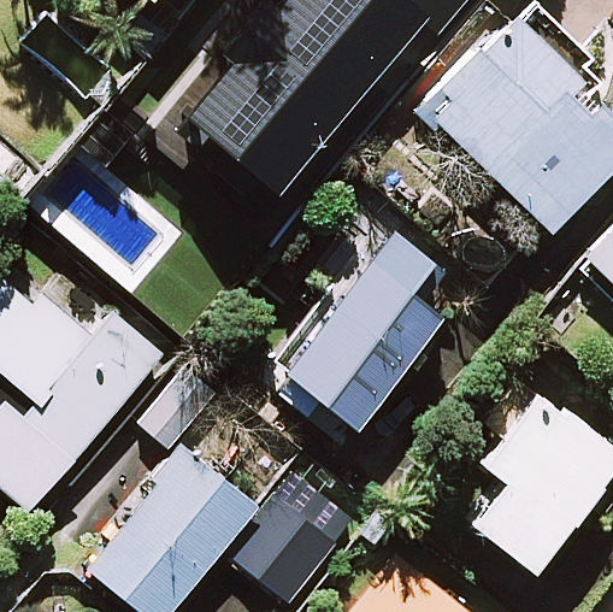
[(294,0),(180,140),(273,216),(410,49),(425,62),(476,0),(294,0)]
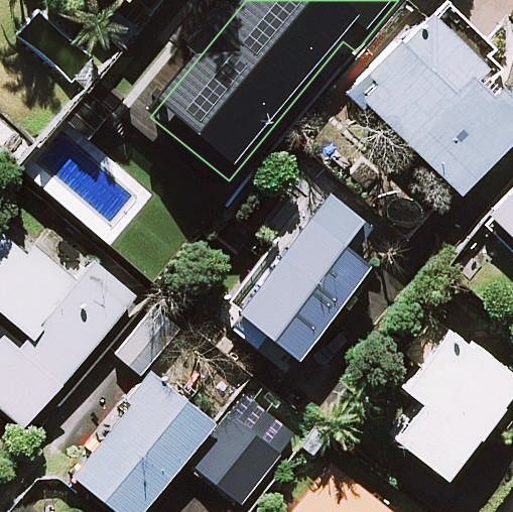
[(498,72),(435,12),(359,92),(464,194),(512,142),(512,98),(492,79),(498,72)]
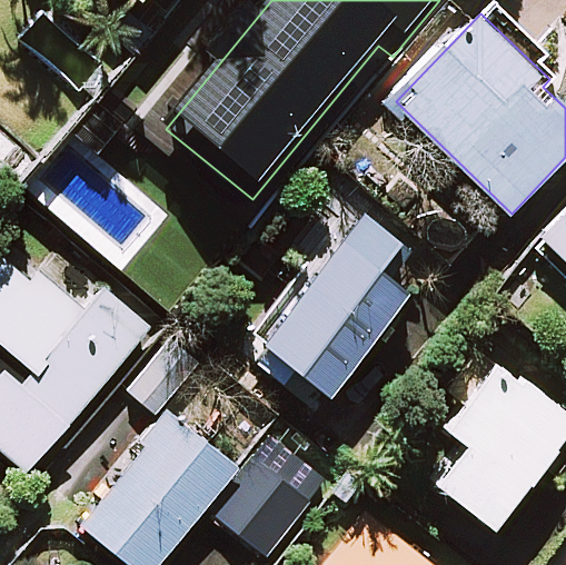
[(434,270),(361,209),(259,331),(331,393),(434,270)]
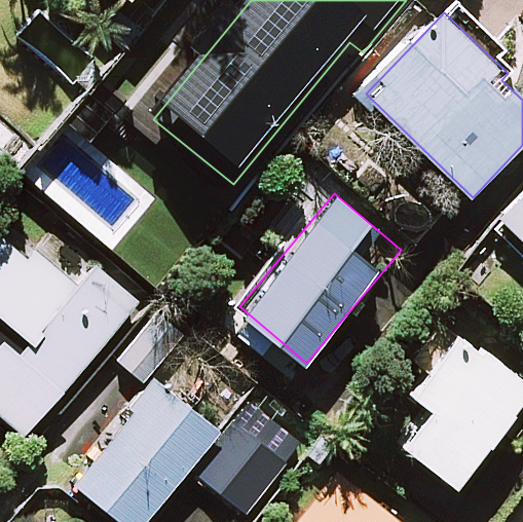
[(522,199),(503,220),(493,231),(522,259),(522,199)]
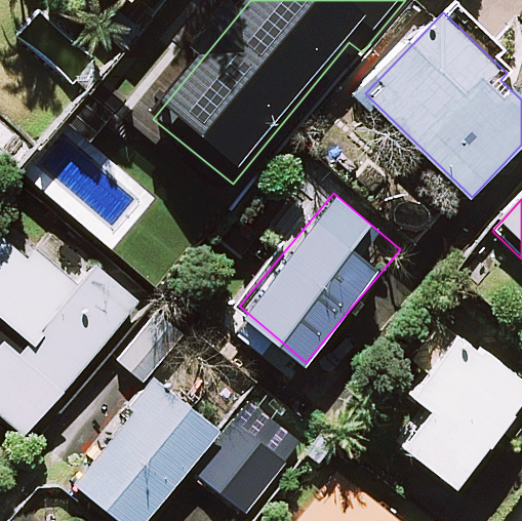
[(2,224),(0,226),(0,314),(4,318),(0,322),(0,410),(27,434),(141,303),(96,264),(76,287),(2,224)]
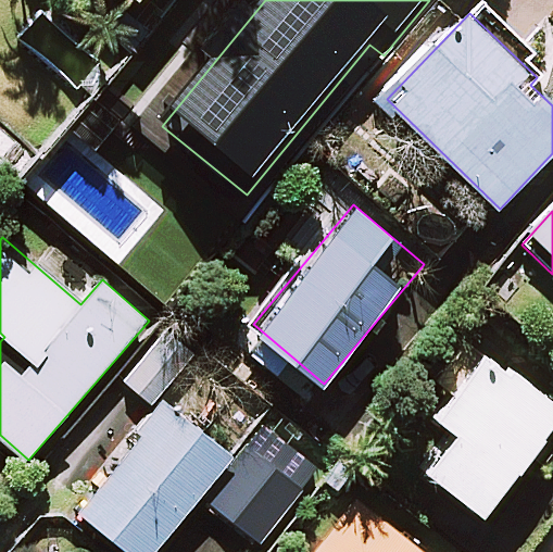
[(192,361),(165,339),(122,391),(149,414),(192,361)]
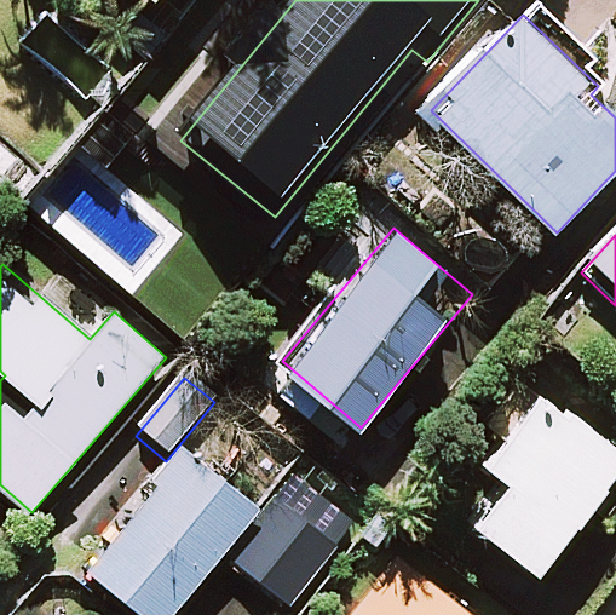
[(615,461),(539,401),(484,471),(505,489),(471,532),(534,581),(615,476),(615,461)]
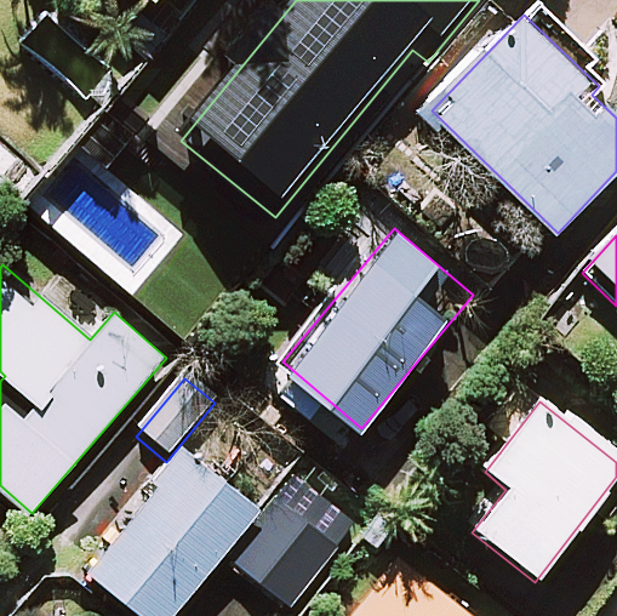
[(230,557),(267,515),(190,452),(92,570),(146,615),(175,615),(228,554),(230,557)]
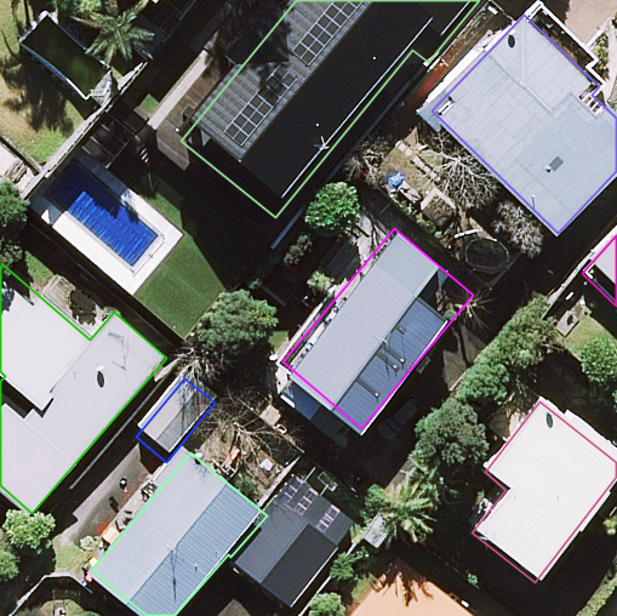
[(267,515),(230,557),(291,608),(358,526),(298,477),(267,515)]
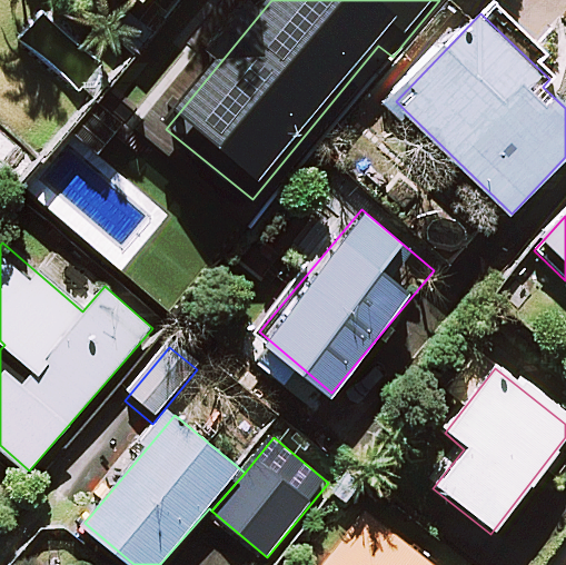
[(433,564),(367,513),(325,564),(433,564)]
